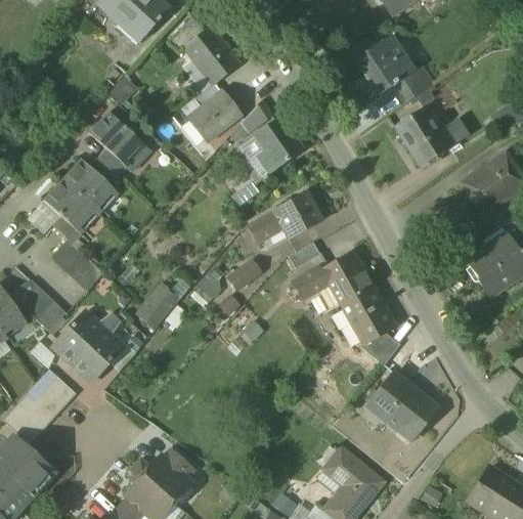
[(98,0),(97,1),(139,40),(169,7),(161,0),(98,0)]
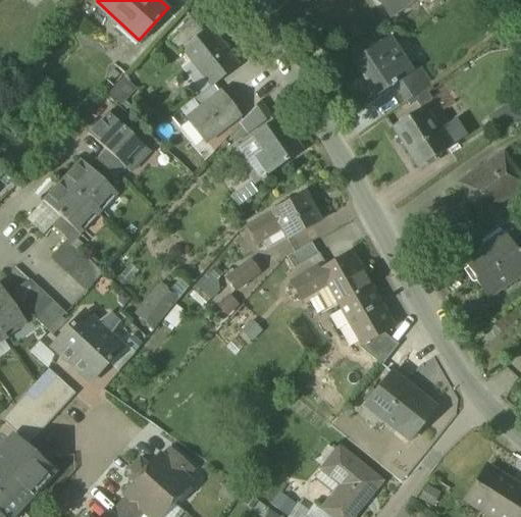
[(382,0),(384,2),(387,0),(392,0),(397,8),(408,0),(382,0)]
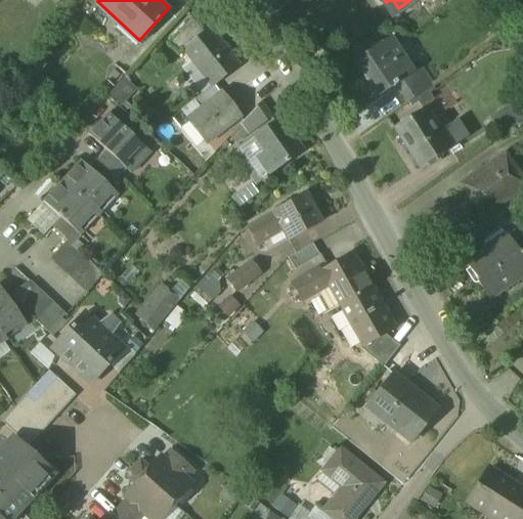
[(205,29),(192,14),(169,40),(179,51),(184,46),(183,46),(205,29)]
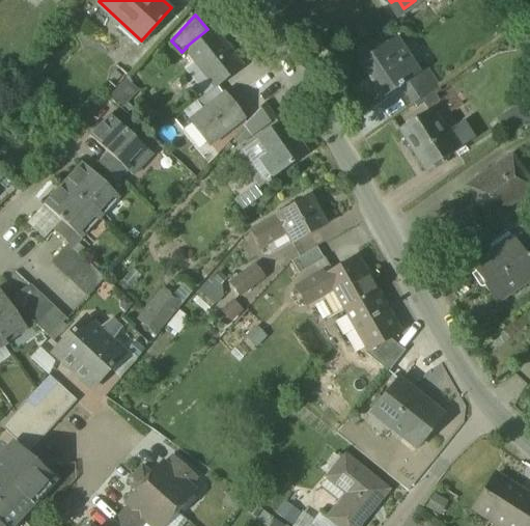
[(244,63),(214,25),(207,29),(186,47),(187,47),(216,84),(218,83),(244,63)]
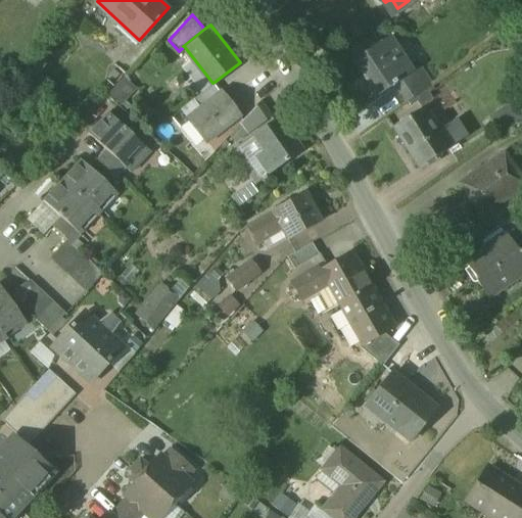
[(390,36),(375,46),(375,45),(357,57),(366,72),(368,69),(381,89),(378,90),(379,91),(392,82),(393,83),(396,81),(395,79),(412,68),(390,36)]
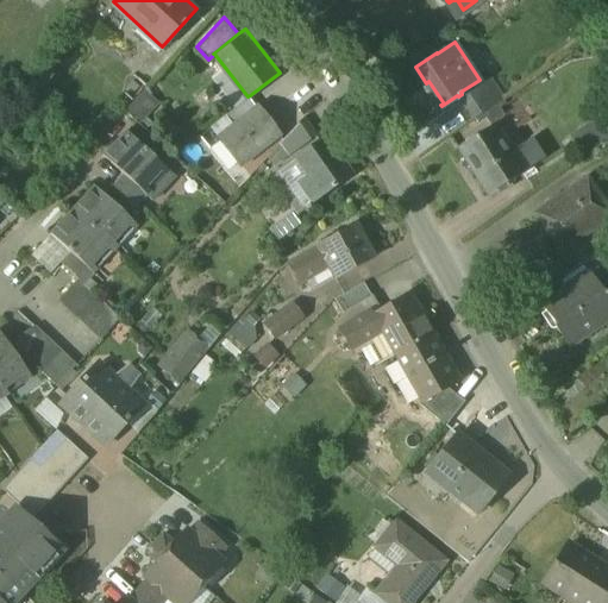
[(503,95),(489,74),(480,80),(461,92),(462,94),(476,115),(503,95)]
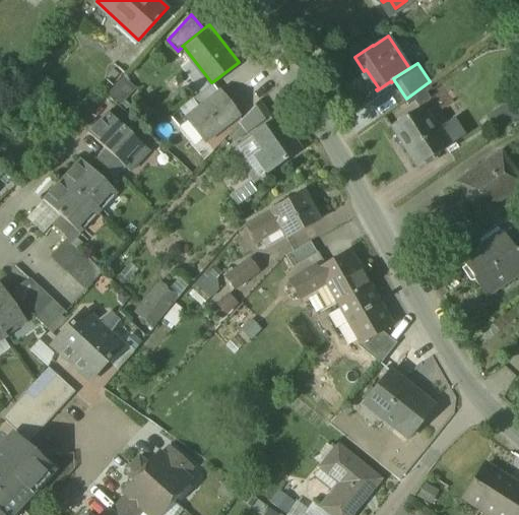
[(121,100),(136,84),(126,73),(111,88),(121,100)]
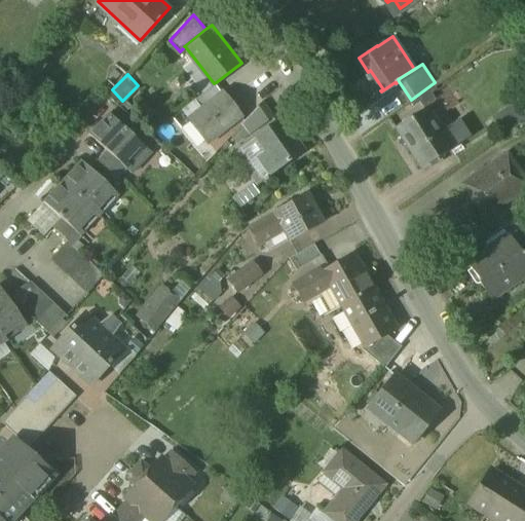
[(214,83),(195,98),(203,107),(223,91),(216,82),(214,83)]
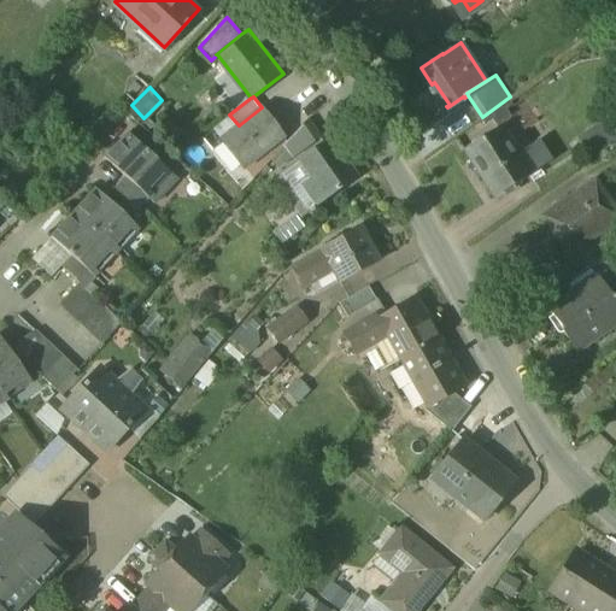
[(512,103),(497,116),(521,146),(537,134),(512,103)]
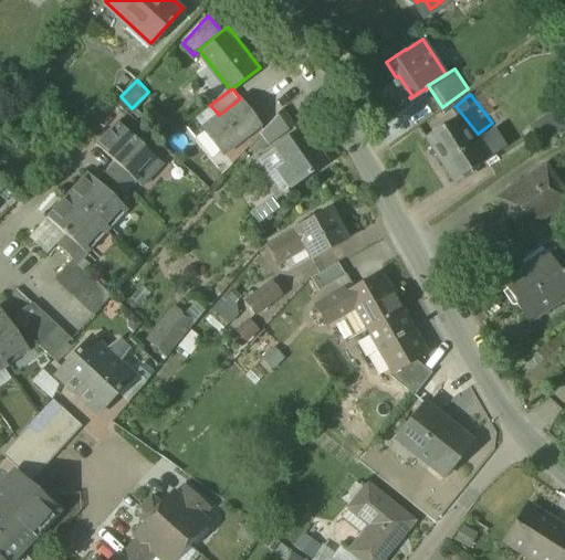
[(219,115),(203,126),(223,150),(260,122),(241,97),(240,98),(219,115)]
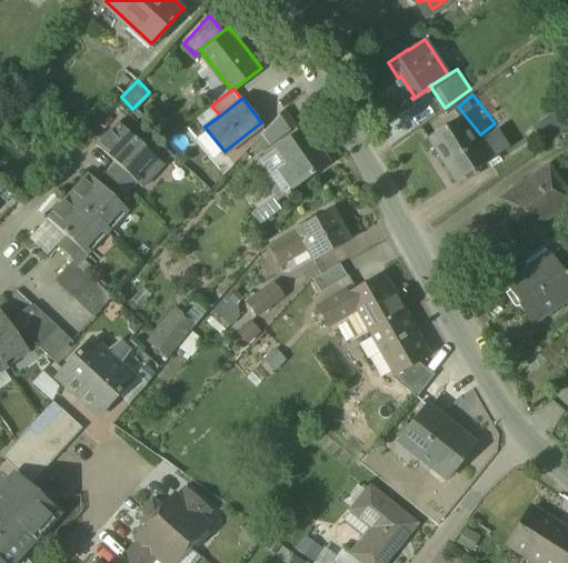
[(284,108),(261,131),(270,143),(296,126),(284,108)]
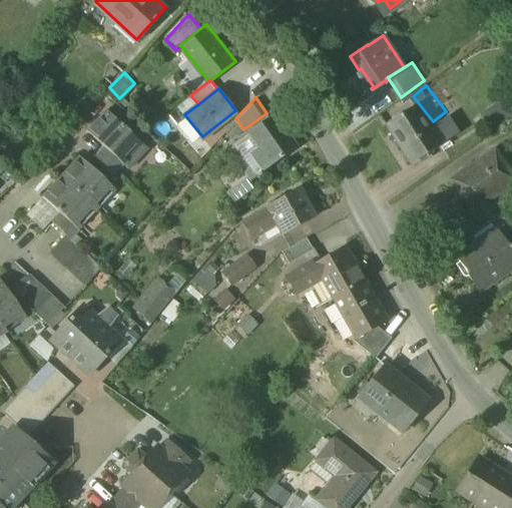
[(441,142),(416,103),(387,121),(392,129),(393,128),(403,144),(402,145),(412,161),(441,142)]
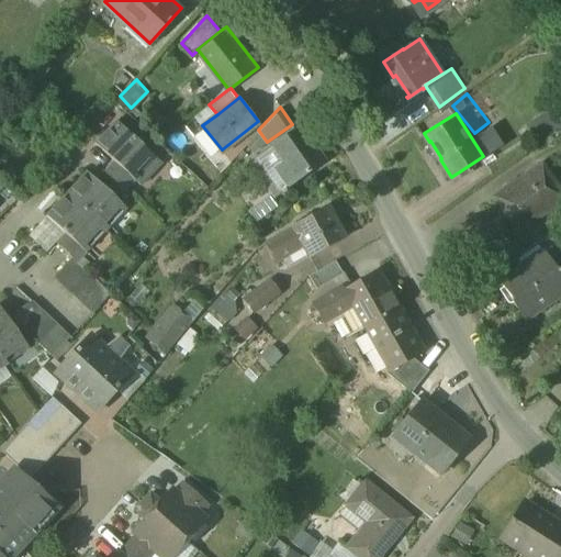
[(160,157),(118,118),(97,141),(116,159),(135,177),(141,182),(142,181),(145,185),(154,175),(150,167),(160,157)]
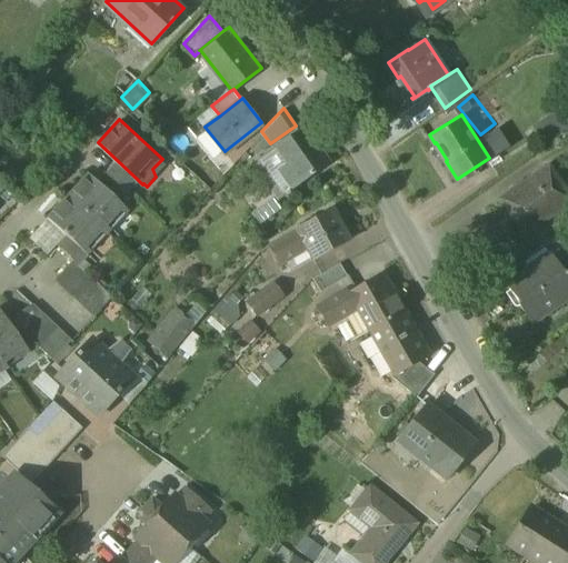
[(302,127),(255,161),(280,197),(287,191),(288,193),(290,191),(289,190),(328,162),(302,127)]
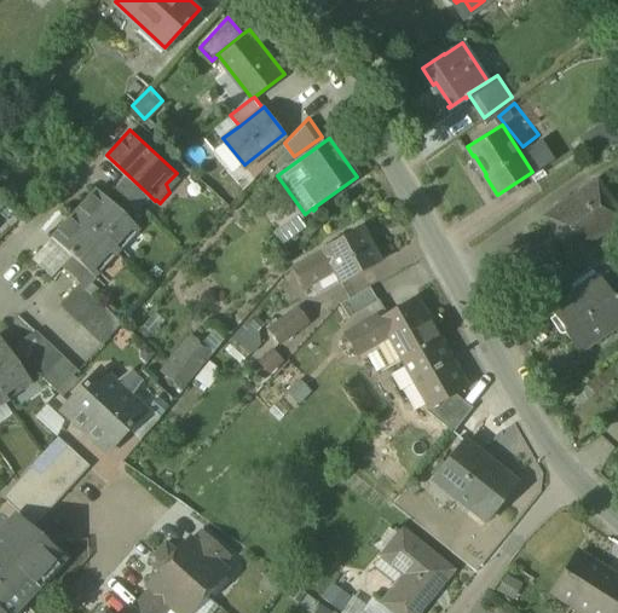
[(149,195),(128,175),(119,185),(139,206),(149,195)]
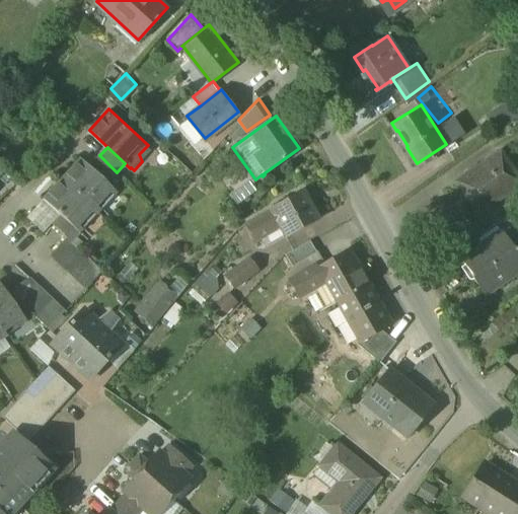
[(517,174),(501,150),(459,179),(481,209),(517,182),(517,174)]
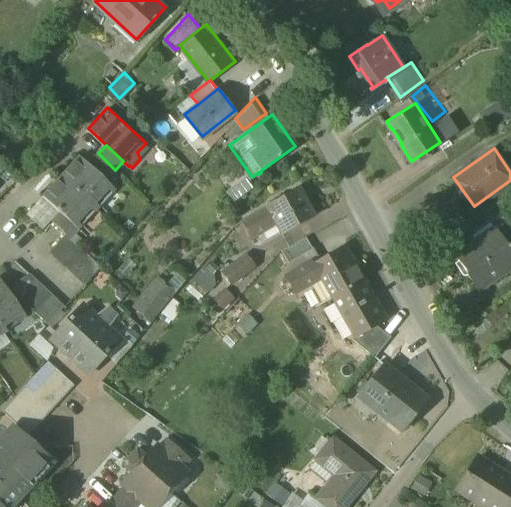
[(90,162),(80,153),(62,174),(93,202),(111,182),(107,178),(90,162)]
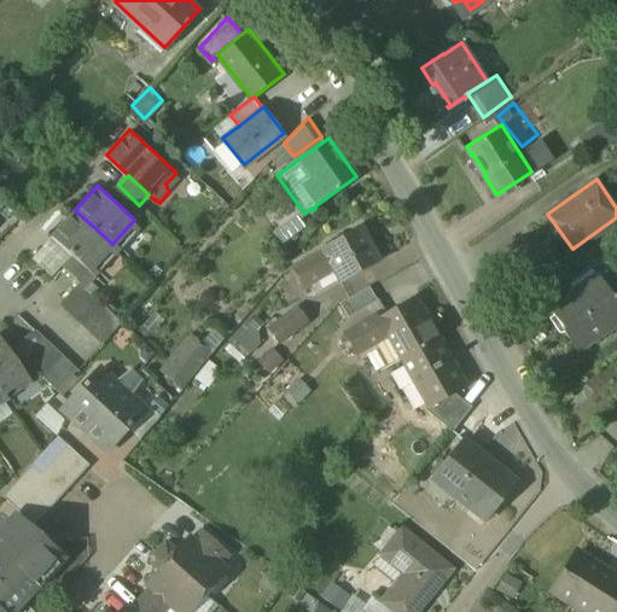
[(118,185),(109,196),(129,215),(139,205),(118,185)]
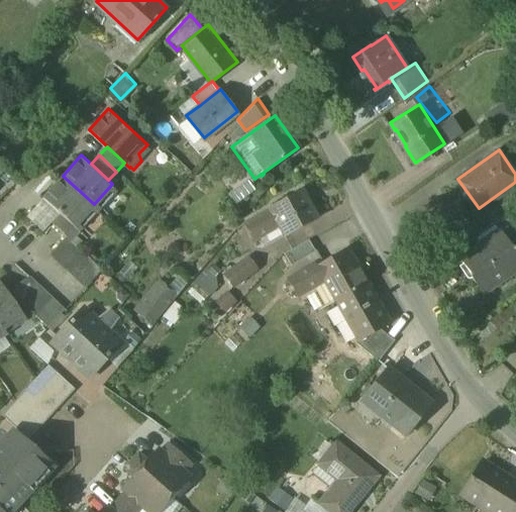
[(94,204),(63,176),(43,195),(62,212),(75,224),(76,223),(94,204)]
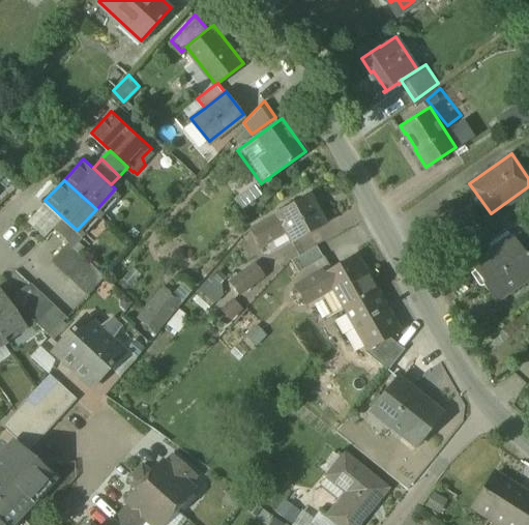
[(310,195),(276,211),(286,230),(291,239),(324,223),(310,195)]
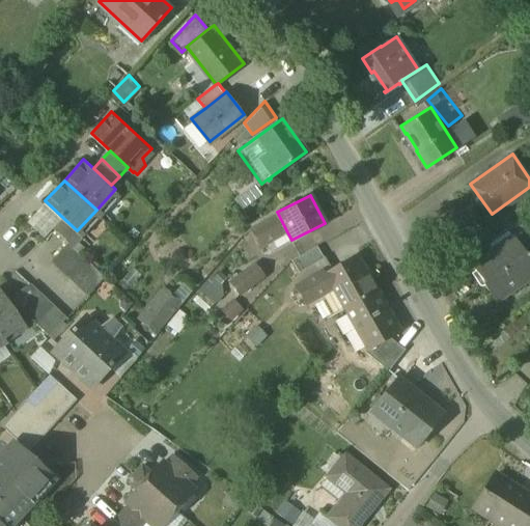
[(55,227),(63,218),(45,200),(28,219),(46,236),(55,227)]
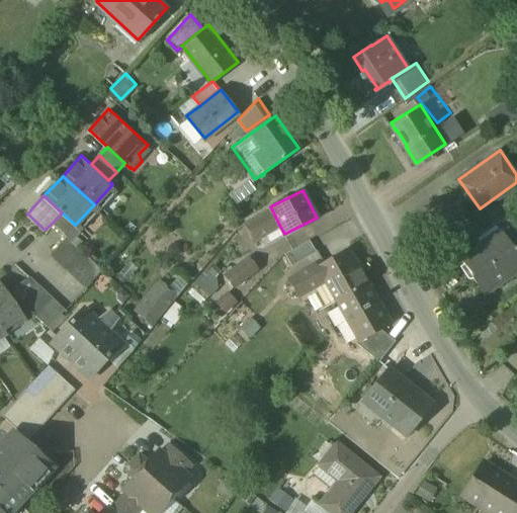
[(270,206),(246,220),(255,237),(279,225),(270,206)]
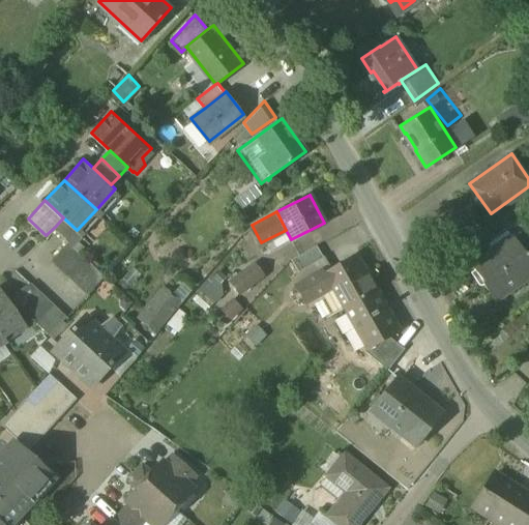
[(77,230),(63,217),(55,227),(68,239),(72,243),(82,234),(78,229),(77,230)]
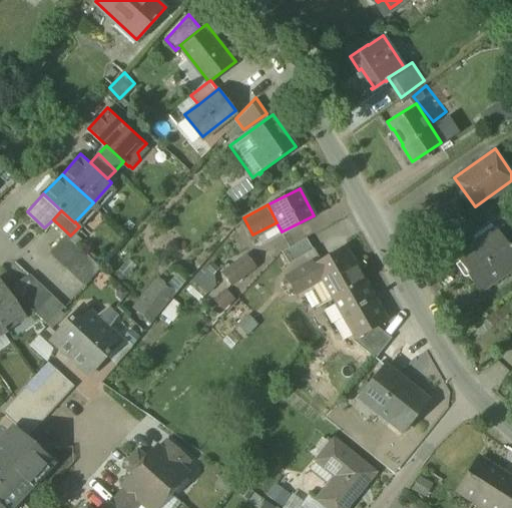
[(497,225),(457,252),(469,271),(468,272),(480,290),(511,267),(511,242),(509,243),(497,225)]
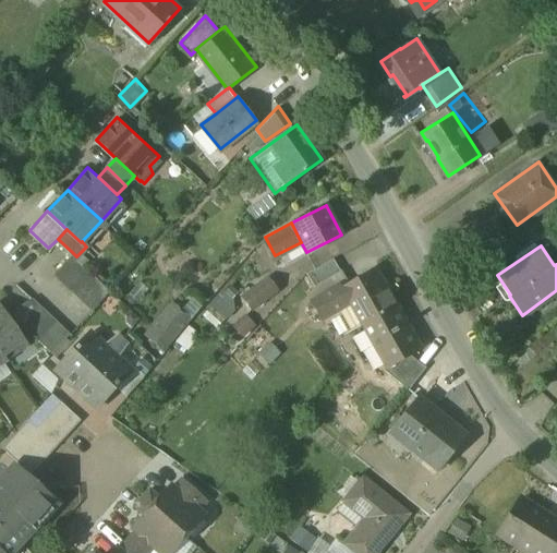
[(72,252),(55,272),(64,280),(82,262),(76,256),(72,252)]
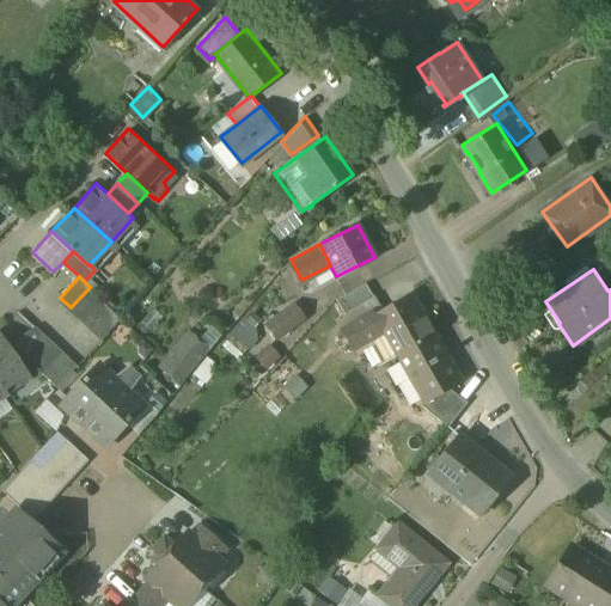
[(365,282),(337,298),(346,313),(373,298),(365,282)]
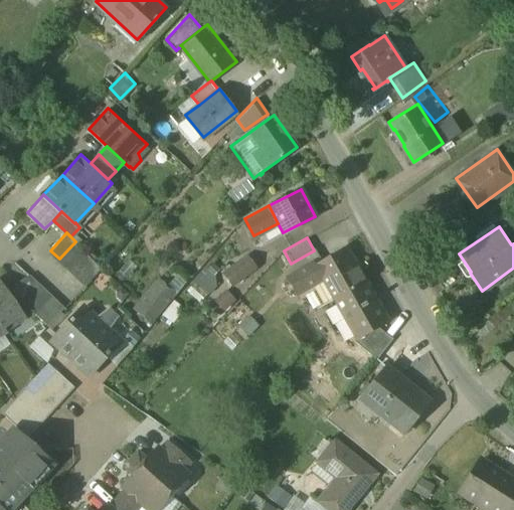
[(75,241),(59,259),(67,267),(84,249),(75,241)]
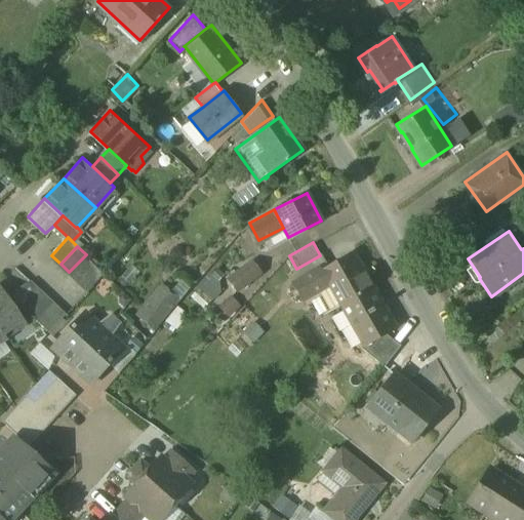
[(354,250),(317,271),(326,285),(330,283),(343,305),(360,294),(360,293),(373,285),(354,250)]
